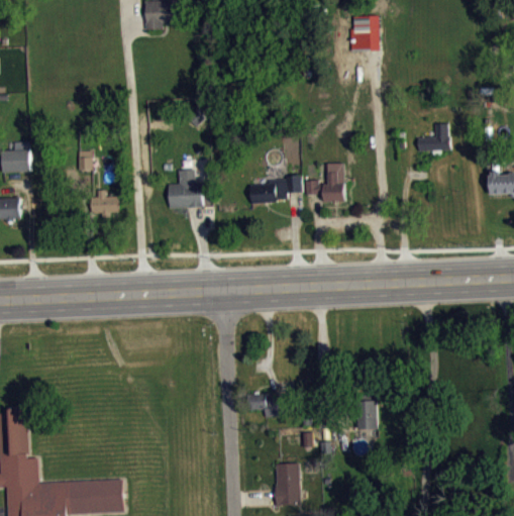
[(142,0),(143,29),(162,28),(161,23),(172,23),(172,25),(183,24),(182,0),(142,0)]
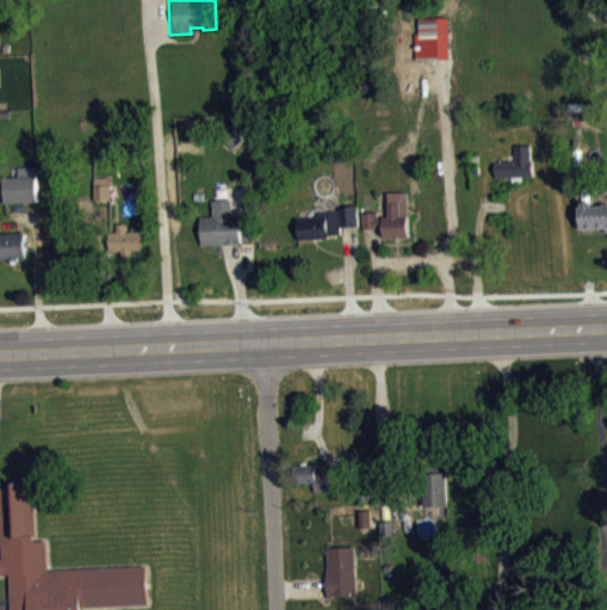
[(491,162),(491,178),(508,178),(508,183),(519,183),(519,178),(530,177),(530,161),(527,160),(526,146),(512,147),(512,161),(491,162)]
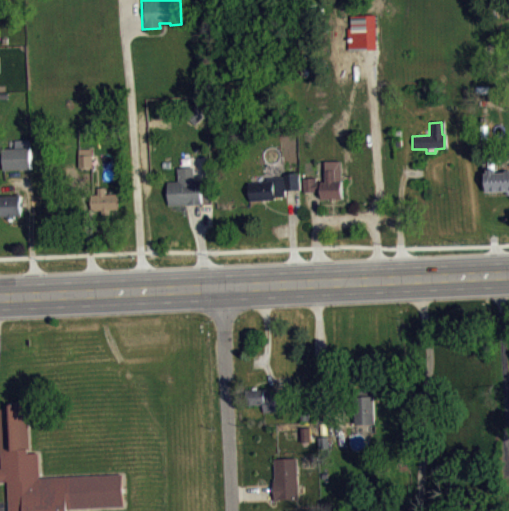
[(1,170),(29,169),(28,140),(0,141),(0,155),(1,170)]
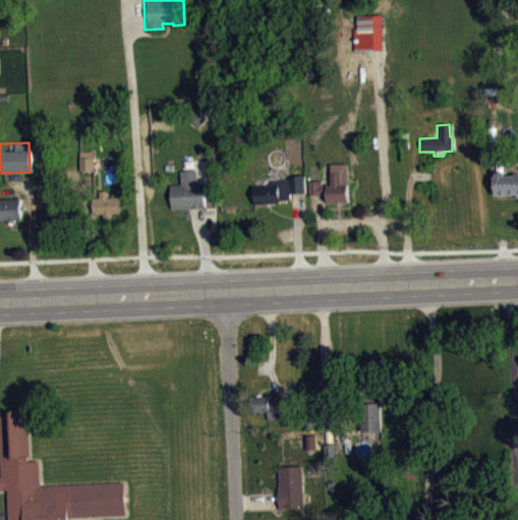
[(93,177),(93,157),(79,158),(79,177),(93,177)]
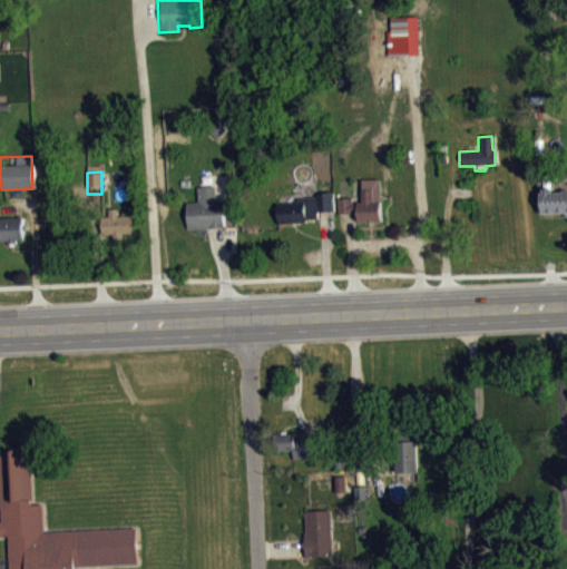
[(334,199),(335,215),(354,213),(354,222),(382,221),(380,202),(379,202),(378,179),(359,179),(359,203),(350,203),(350,198),(334,199)]
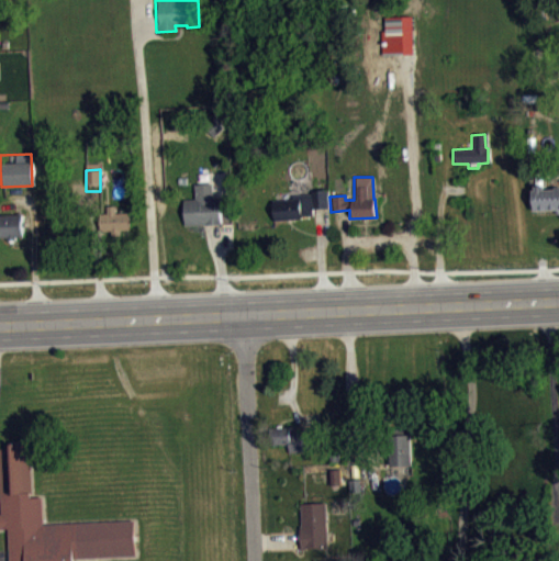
[(182,225),(181,200),(192,199),(192,184),(210,183),(210,199),(217,199),(217,225),(182,225)]
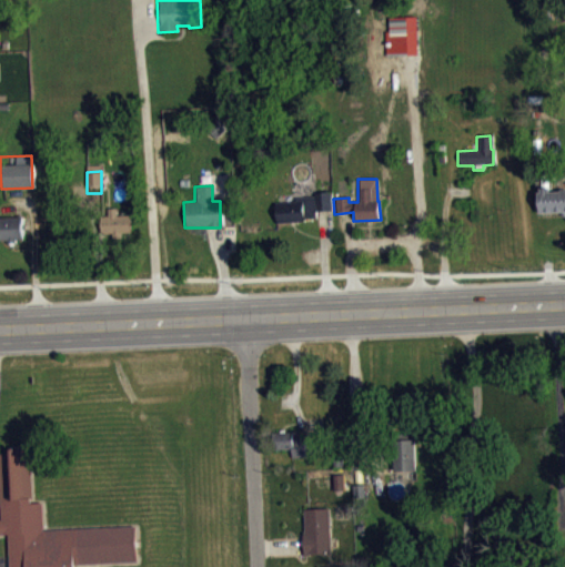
[(538,188),(538,192),(535,192),(536,212),(558,212),(560,212),(560,215),(564,215),(564,190),(558,190),(558,192),(548,192),(547,188),(538,188)]
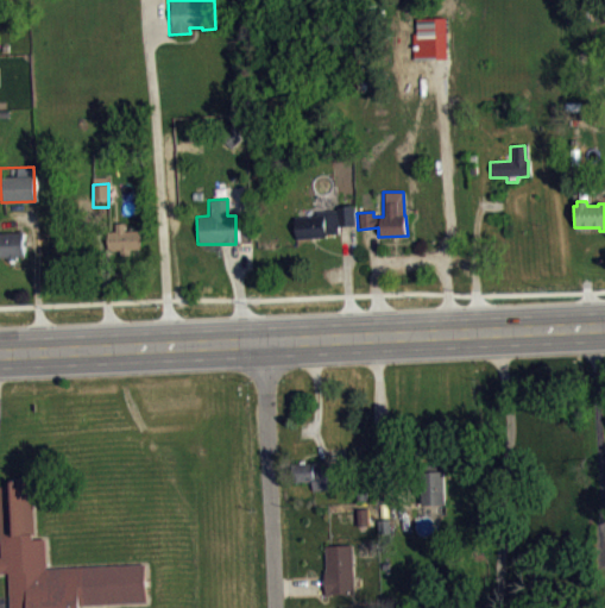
[(291,218),(294,239),(323,238),(323,234),(338,233),(336,226),(354,226),(354,206),(333,207),(333,211),(313,212),(313,217),(291,218)]
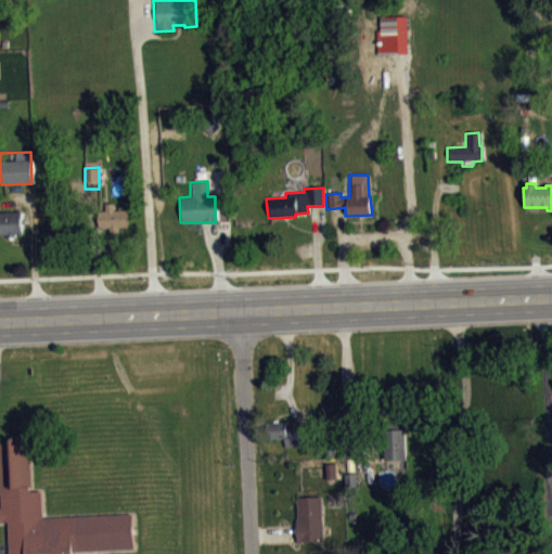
[(125,209),(126,228),(116,228),(116,233),(105,233),(104,226),(88,227),(87,210),(103,210),(102,203),(113,203),(113,210),(125,209)]
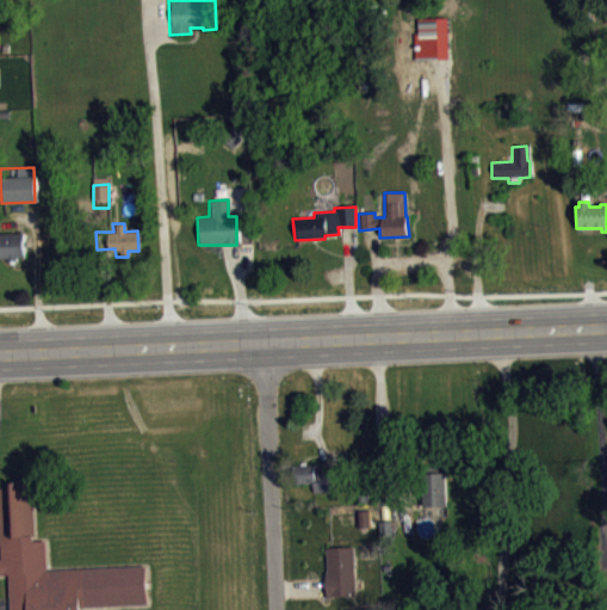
[(0,259),(6,258),(6,262),(14,262),(14,258),(23,257),(22,233),(0,234),(0,259)]
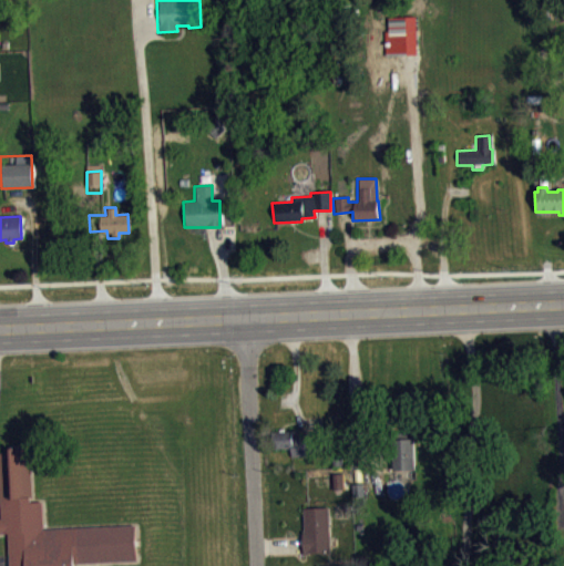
[(308,455),(288,458),(288,448),(266,449),(266,431),(298,430),(298,438),(308,436),(308,455)]
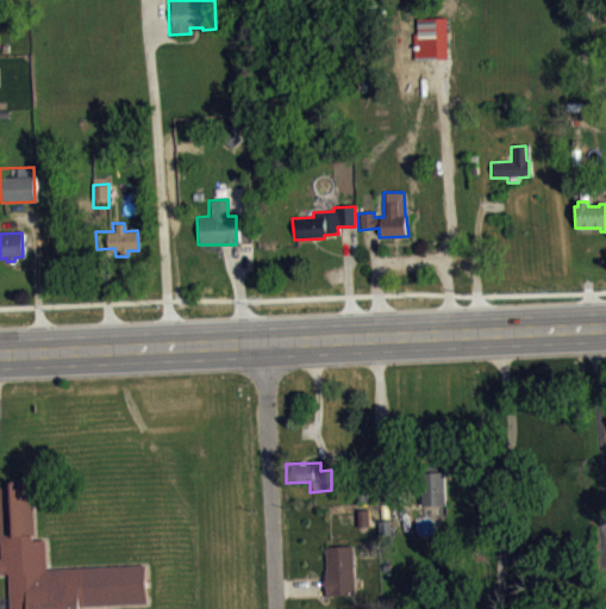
[(443,504),(419,505),(417,465),(442,465),(443,504)]
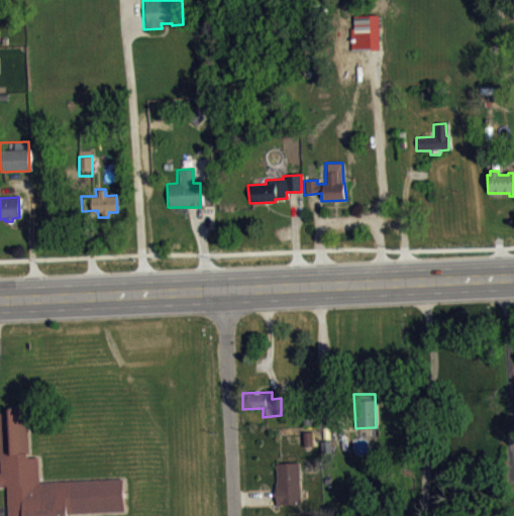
[(0,412),(23,412),(25,457),(36,456),(37,483),(121,479),(123,511),(67,514),(67,515),(5,515),(5,486),(0,486),(0,412)]
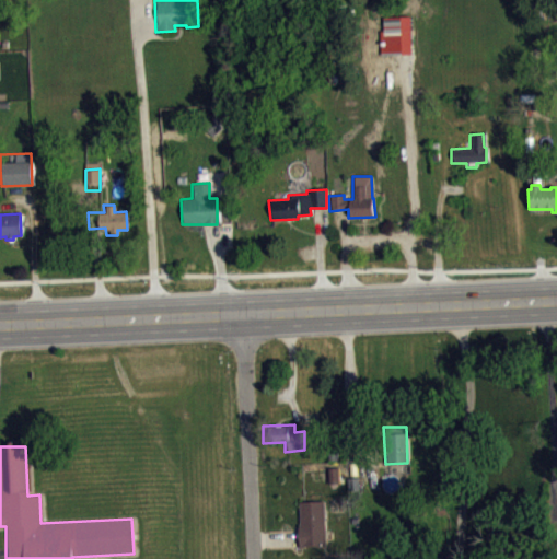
[(324,507),(298,508),(299,552),(325,552),(324,507)]
